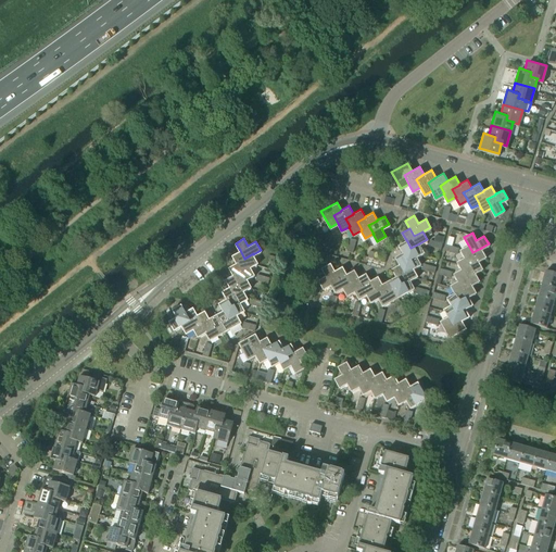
[(416,255),(424,251),(419,243),(411,248),(406,239),(406,240),(399,245),(403,252),(403,251),(407,260),(416,255)]
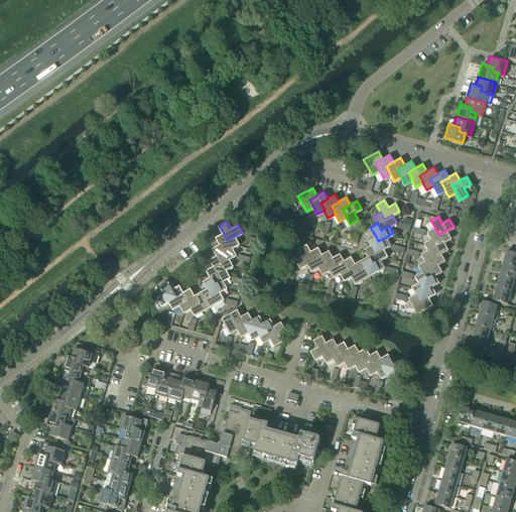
[(427,231),(430,238),(431,238),(435,245),(443,241),(450,237),(446,230),(438,234),(434,227),(427,231)]
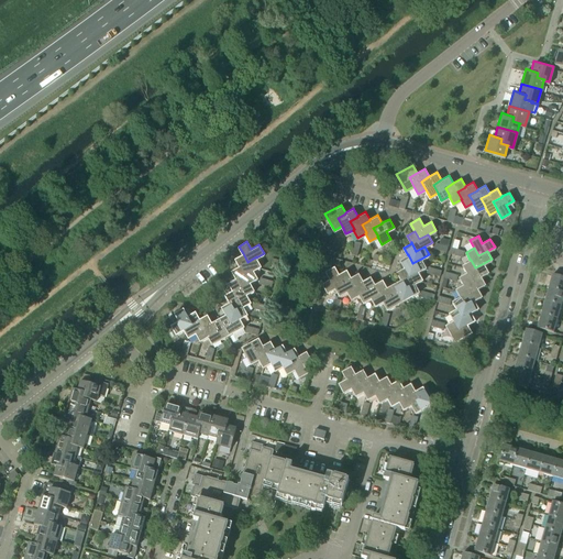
[(235,258),(239,265),(240,265),(244,274),(253,269),(253,270),(261,265),(256,258),(256,256),(247,262),(243,253),(235,258)]
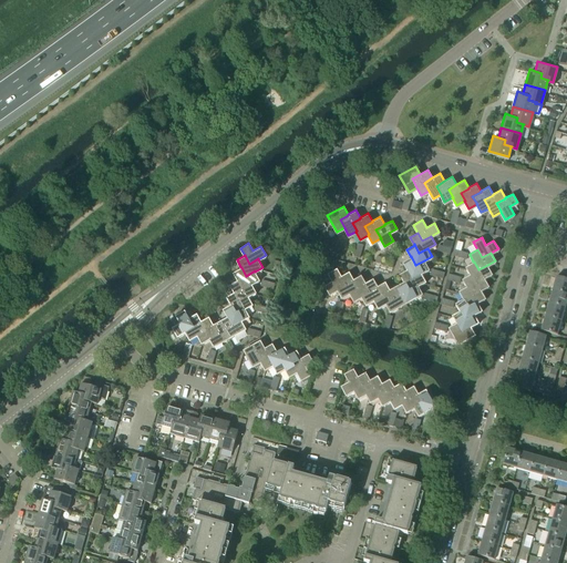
[(421,273),(429,268),(424,260),(415,265),(411,256),(411,257),(403,260),(408,268),(412,277),(421,273)]
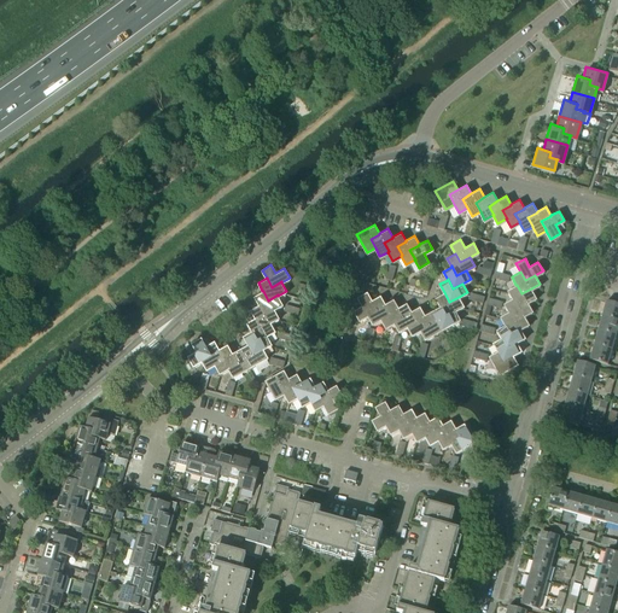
[(408,282),(407,290),(421,295),(426,292),(427,287),(408,282)]
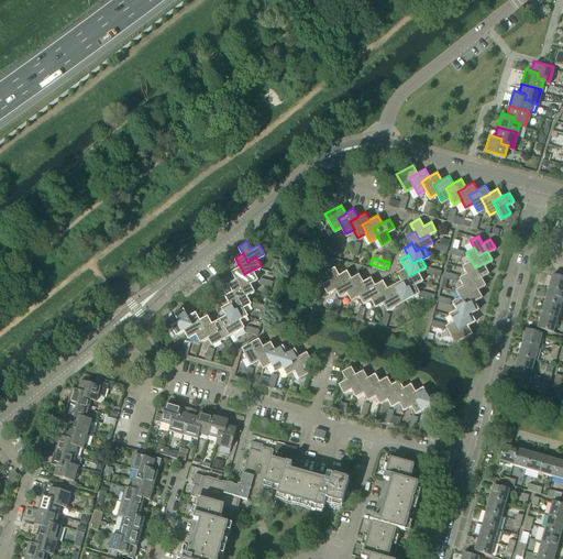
[(462,264),(466,272),(467,272),(472,280),(481,275),(488,271),(484,263),(475,267),(471,260),(470,260),(462,264)]
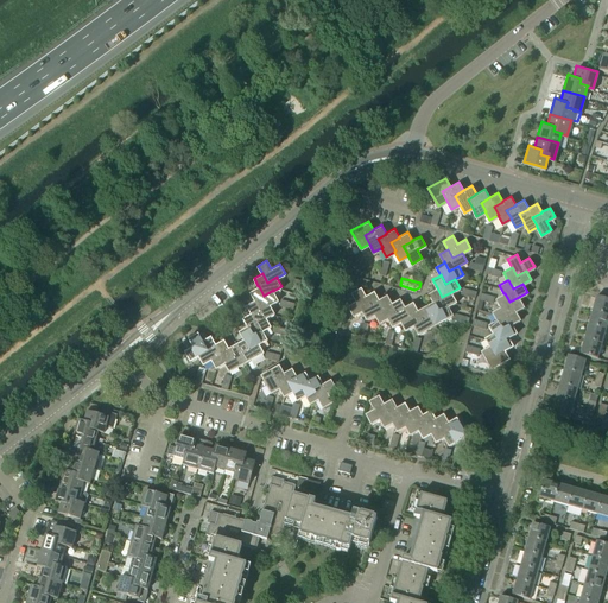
[(249,291),(254,299),(255,299),(260,309),(270,303),(270,304),(278,299),(273,291),(273,290),(264,296),(259,286),(258,286),(249,291)]
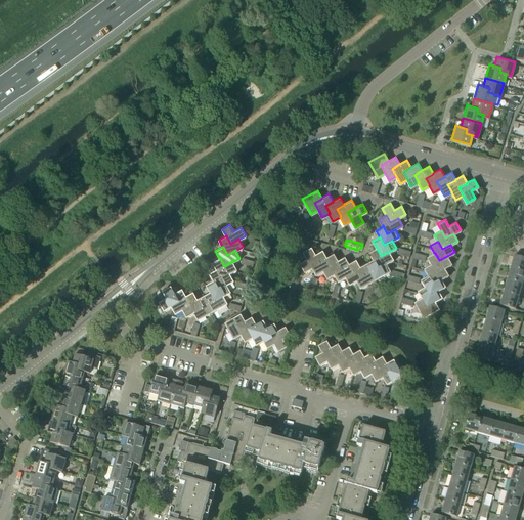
[(304,271),(311,267),(311,266),(319,262),(314,255),(315,254),(311,247),(303,252),(307,259),(300,263),(304,271)]
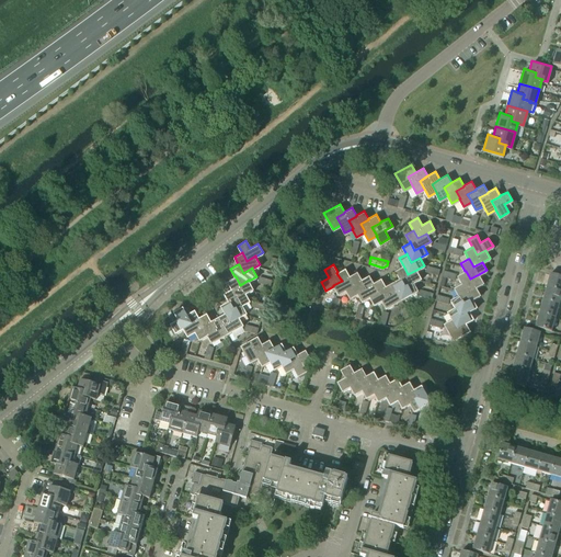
[(413,282),(421,277),(416,270),(408,274),(403,265),(396,270),(399,277),(400,277),(404,286),(413,282)]
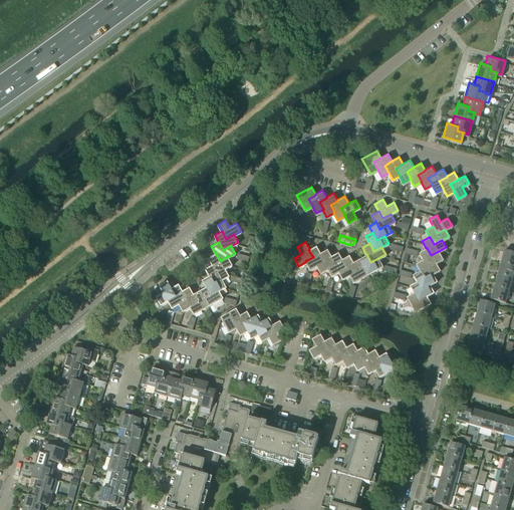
[(309,269),(316,265),(316,264),(323,260),(319,253),(320,252),(316,245),(309,249),(308,250),(313,257),(305,261),(305,262),(309,269)]
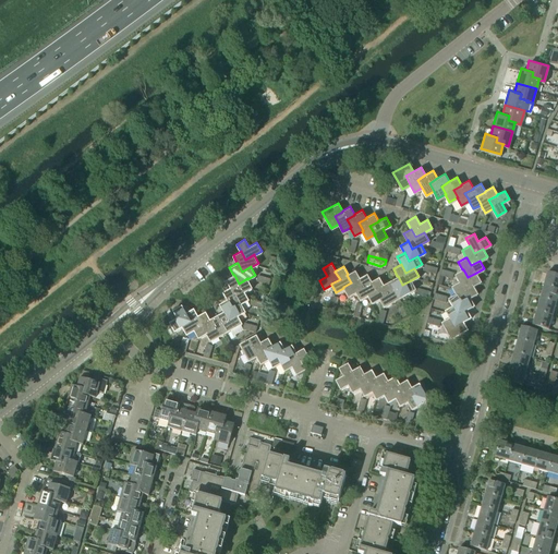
[(441,266),(437,281),(441,282),(444,274),(446,274),(448,268),(441,266)]
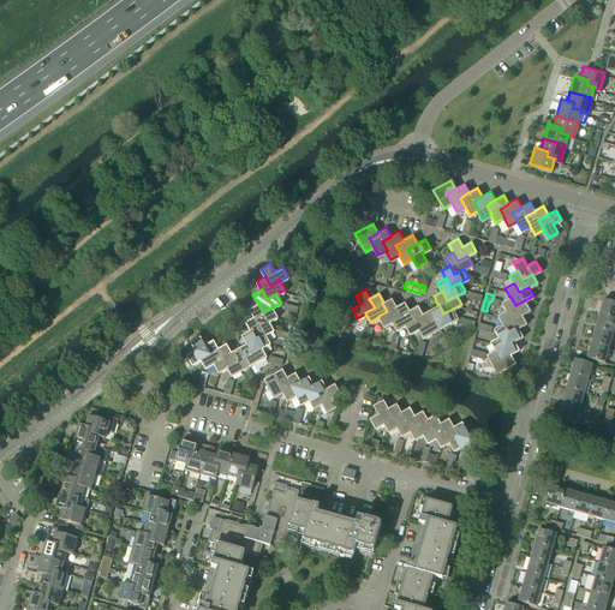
[(501,301),(506,310),(507,310),(512,318),(521,314),(530,309),(525,300),(515,305),(511,297),(509,297),(501,301)]
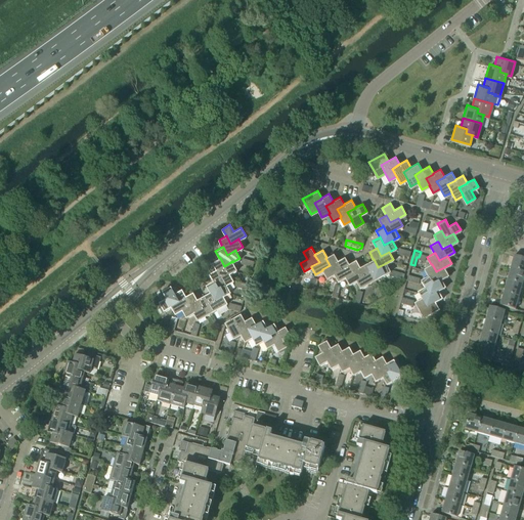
[(523,255),(514,253),(510,265),(523,268),(523,255)]
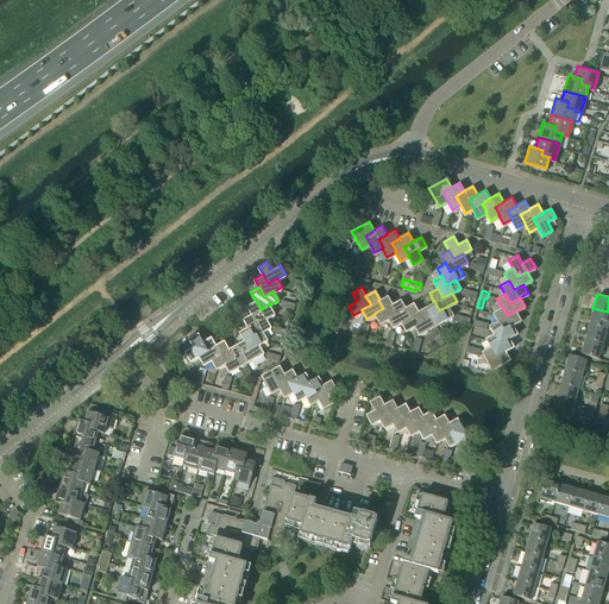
[(380,322),(388,318),(388,316),(396,312),(391,303),(388,295),(380,299),(378,300),(383,308),(375,313),(375,314),(380,322)]
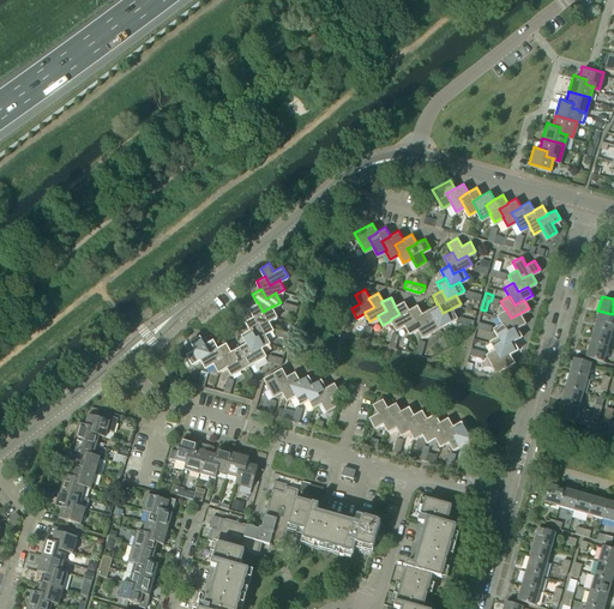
[(396,329),(404,324),(404,323),(413,318),(408,309),(403,301),(395,306),(399,314),(391,319),(391,320),(396,329)]
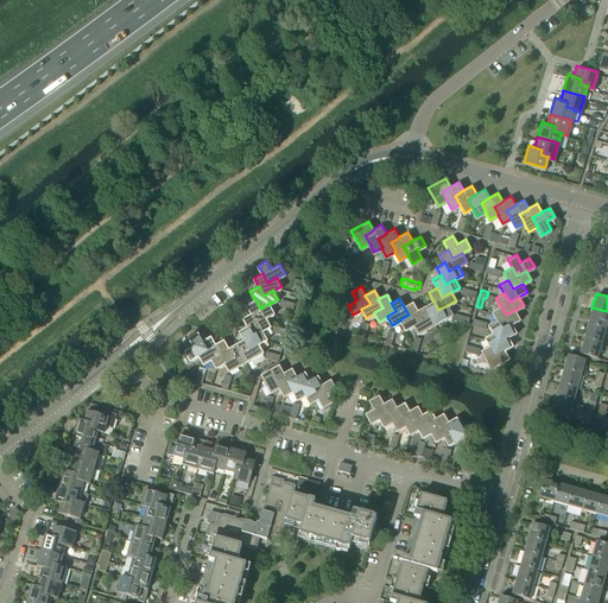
[(246,304),(251,312),(252,312),(257,321),(265,316),(266,317),(274,312),(270,304),(270,303),(260,309),(255,299),(254,299),(246,304)]
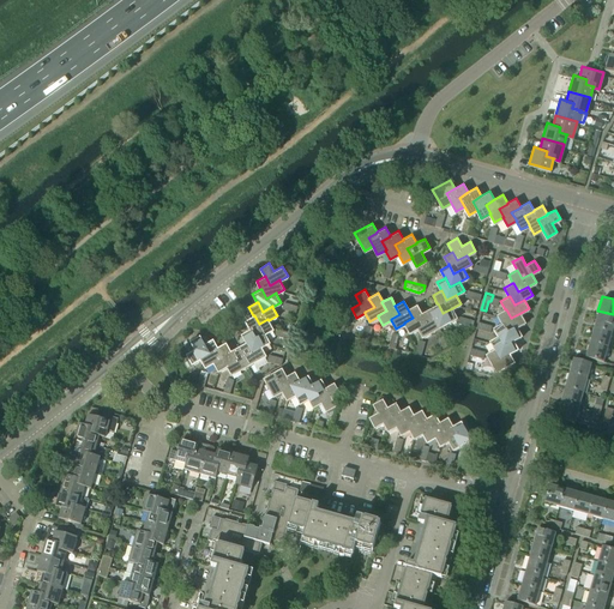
[(429,308),(439,326),(457,317),(452,308),(443,313),(438,303),(437,303),(429,308)]
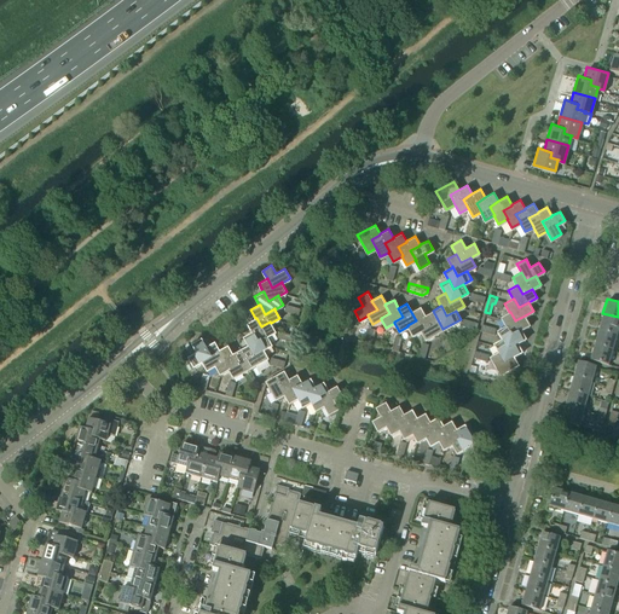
[(412,335),(421,330),(429,324),(424,316),(420,307),(411,312),(416,320),(408,325),(408,326),(410,331),(409,331),(411,335),(412,335)]
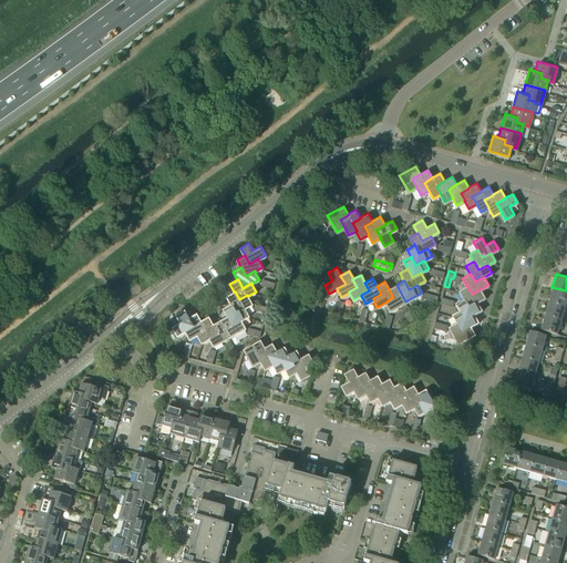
[(385,303),(390,310),(405,302),(397,285),(389,289),(393,297),(385,303)]
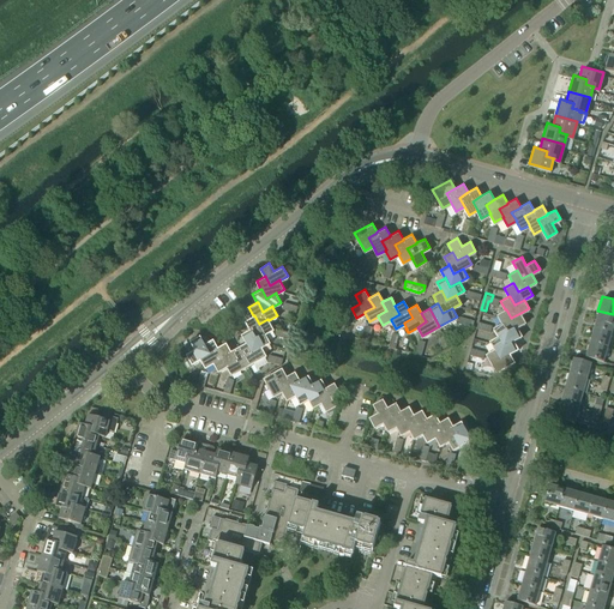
[(497,314),(501,323),(503,321),(507,331),(517,326),(525,321),(521,313),(511,318),(506,309),(505,309),(497,314)]
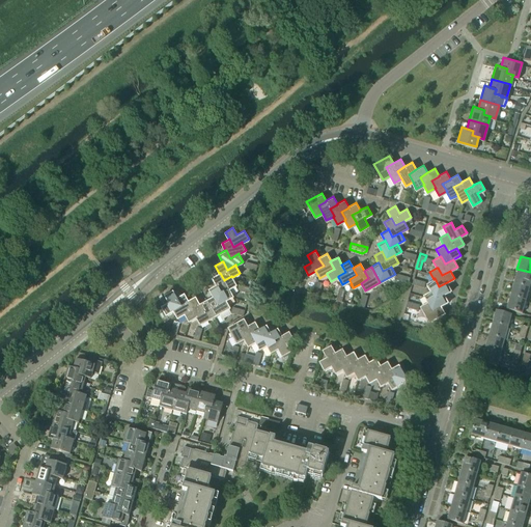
[(530,272),(516,269),(513,281),(529,285),(530,278),(530,272)]
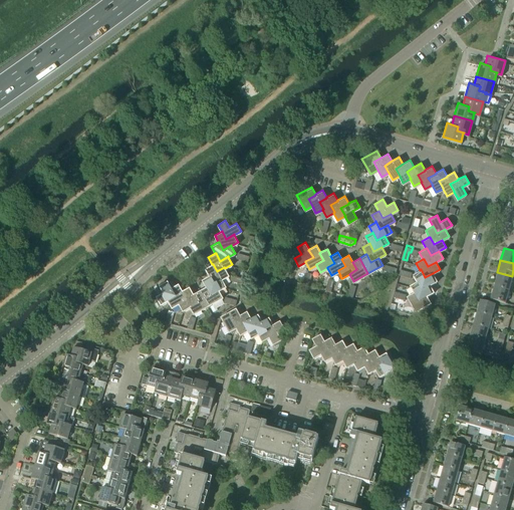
[(205,268),(209,275),(210,275),(214,282),(221,278),(229,275),(225,268),(224,267),(217,271),(213,264),(212,264),(205,268)]
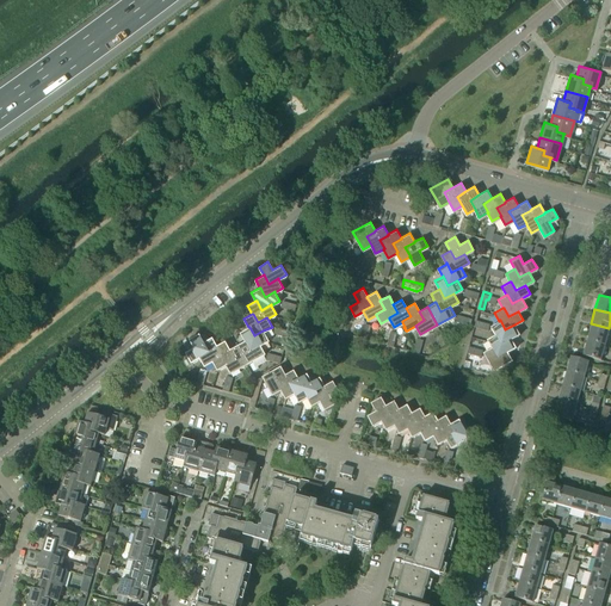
[(491,325),(495,333),(497,333),(501,342),(510,336),(511,338),(519,333),(514,325),(505,329),(500,320),(499,321),(491,325)]
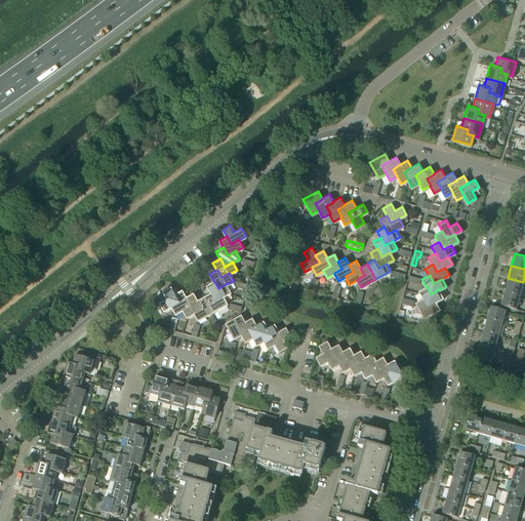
[(508,278),(503,290),(520,294),(523,282),(508,278)]
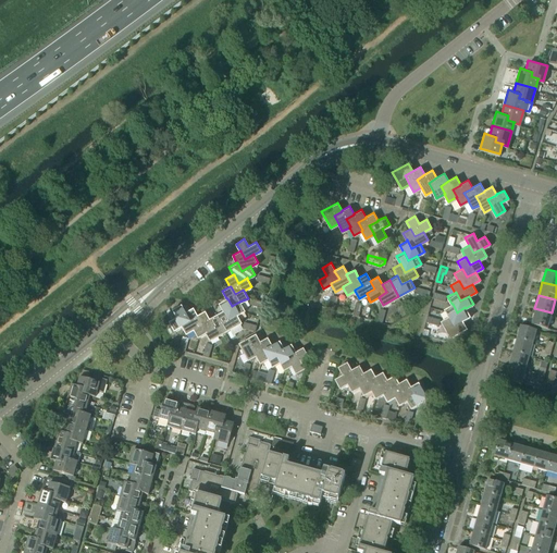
[(219,303),(223,310),(229,318),(236,314),(244,309),(239,302),(232,306),(227,298),(226,298),(219,303)]
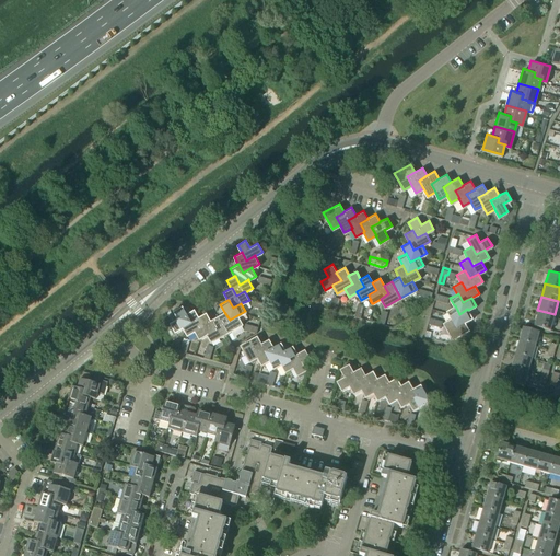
[(175,331),(183,326),(190,322),(186,313),(182,305),(173,310),(177,317),(170,322),(175,331)]
